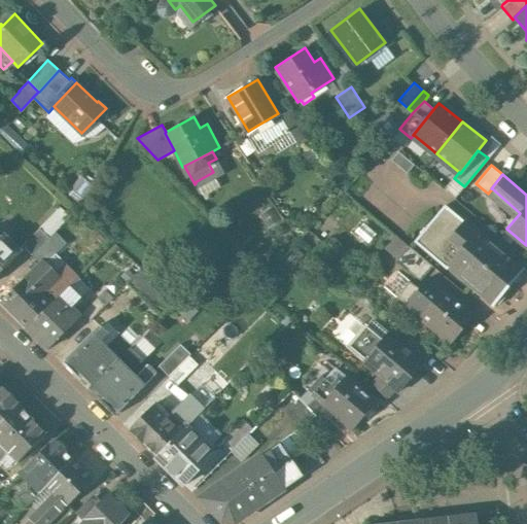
[(524,271),(444,204),(414,241),(446,269),(449,266),(495,305),(524,271)]
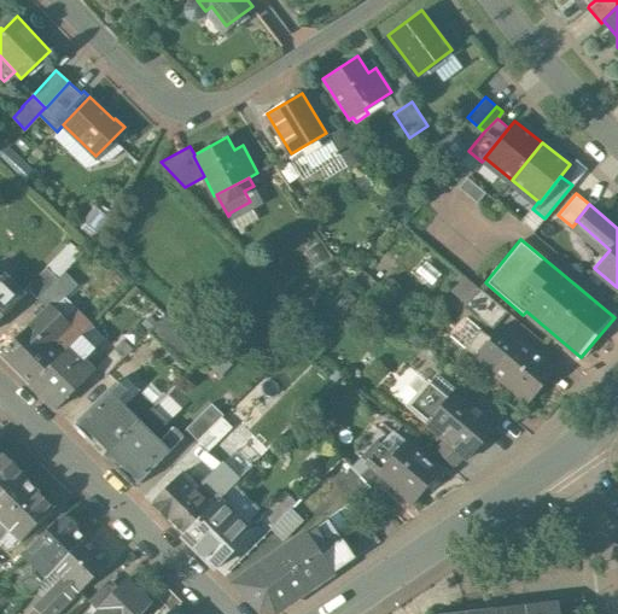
[(70,240),(50,261),(58,270),(80,251),(70,240)]
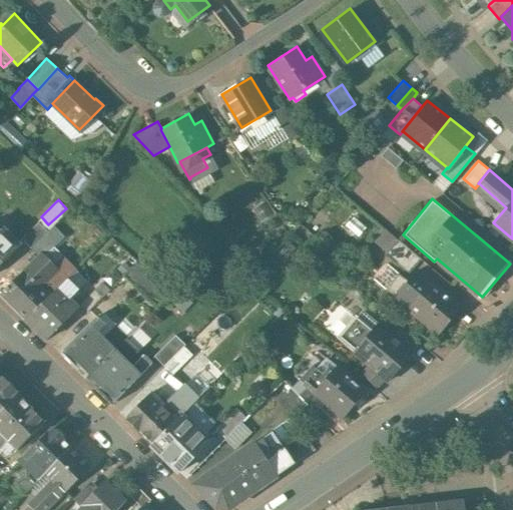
[(38,220),(21,237),(30,246),(47,229),(38,220)]
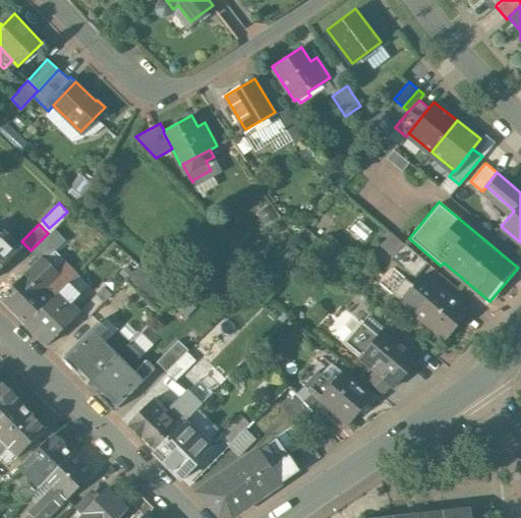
[(0,266),(18,247),(0,229),(0,266)]
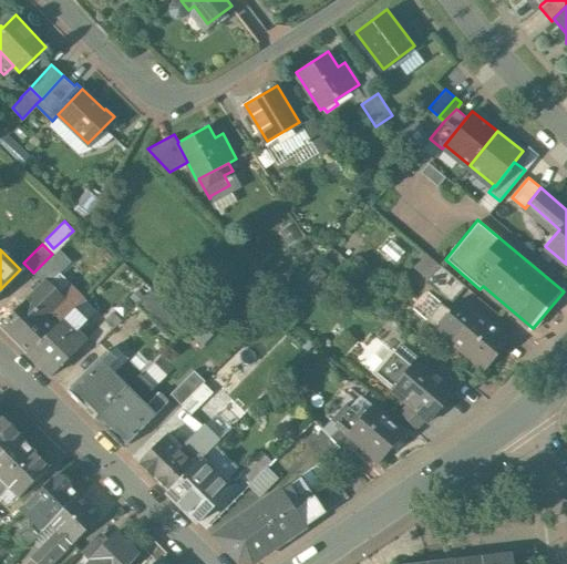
[(52,254),(33,273),(44,284),(45,284),(63,266),(52,254)]
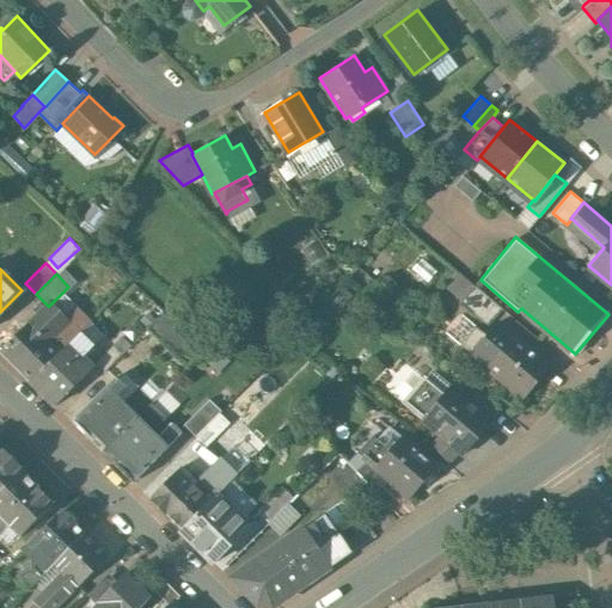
[(500,307),(473,283),(459,301),(485,324),(500,307)]
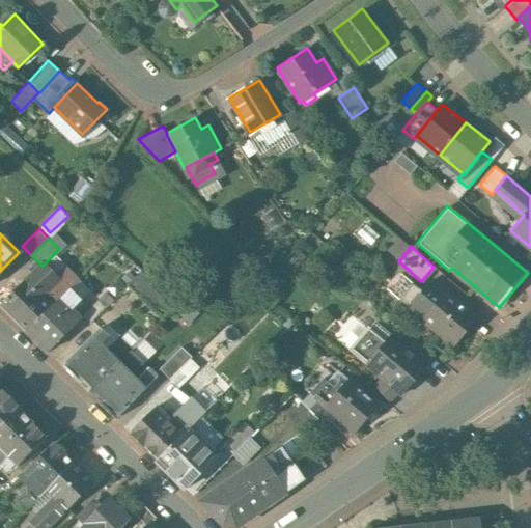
[(42,266),(25,282),(38,295),(54,278),(55,278),(43,266),(42,266)]
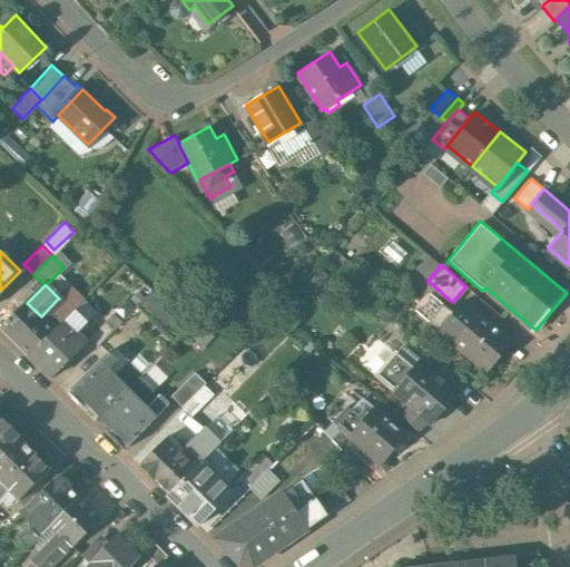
[(70,287),(59,299),(58,299),(41,316),(55,330),(75,309),(84,301),(70,287)]
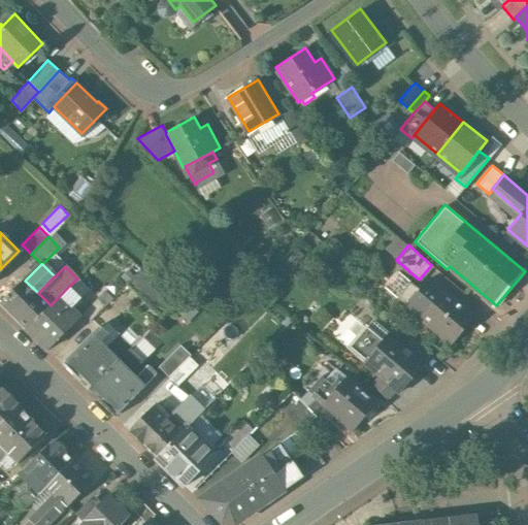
[(182,294),(140,269),(127,283),(161,315),(182,294)]
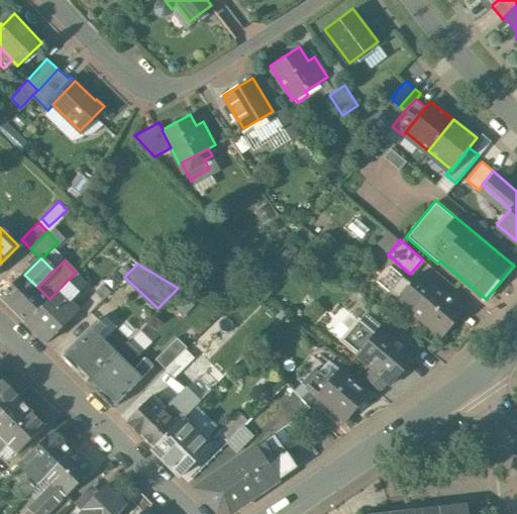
[(418,271),(408,282),(400,275),(387,290),(410,308),(431,282),(418,271)]
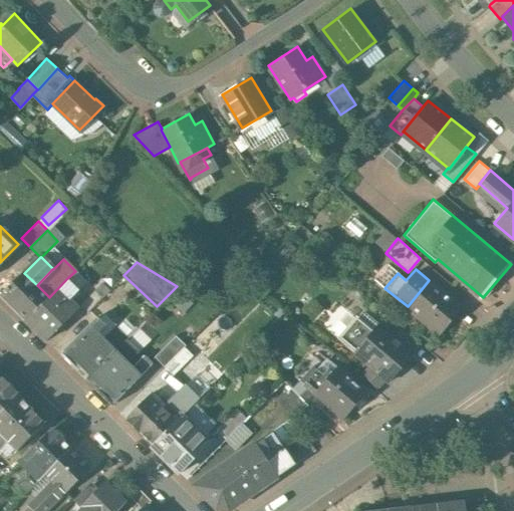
[(23,272),(1,294),(26,319),(49,297),(37,285),(24,273),(23,272)]
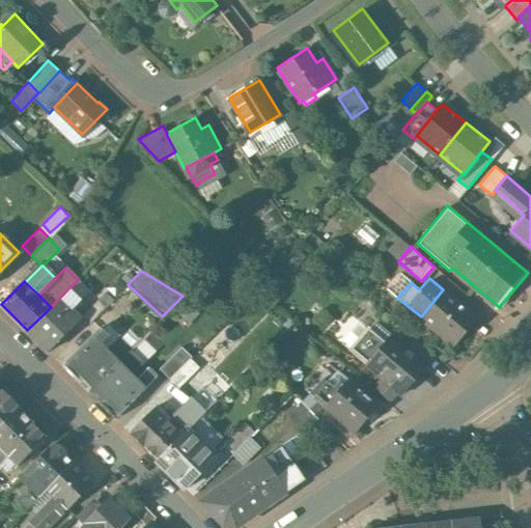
[(81,300),(70,287),(51,307),(58,314),(66,307),(71,303),(74,306),(81,300)]
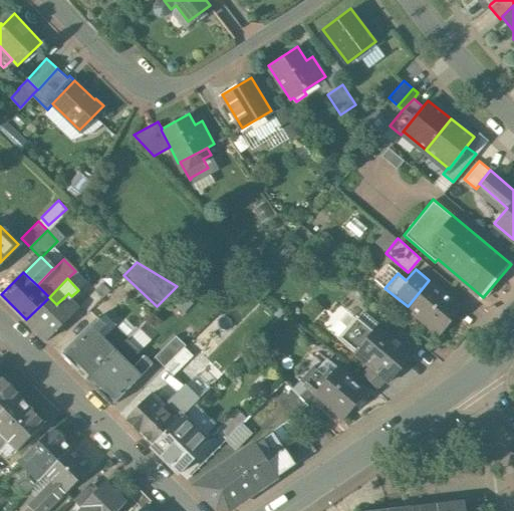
[(460,306),(429,280),(408,306),(438,332),(460,306)]
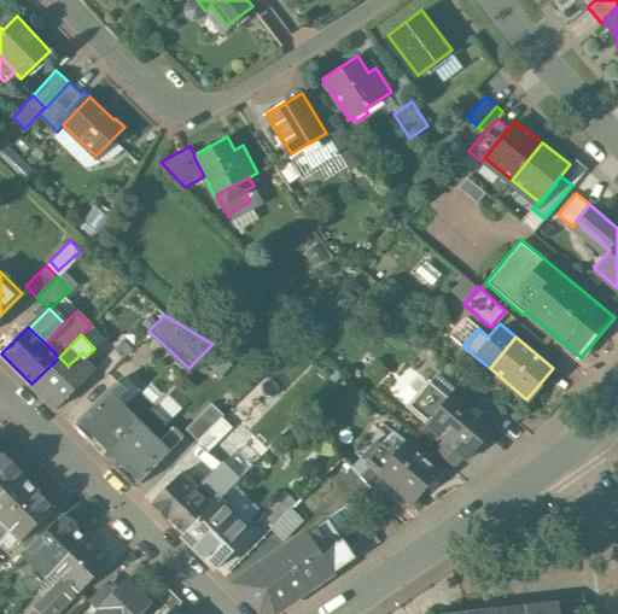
[(59,357),(31,384),(56,407),(81,380),(68,366),(59,357)]
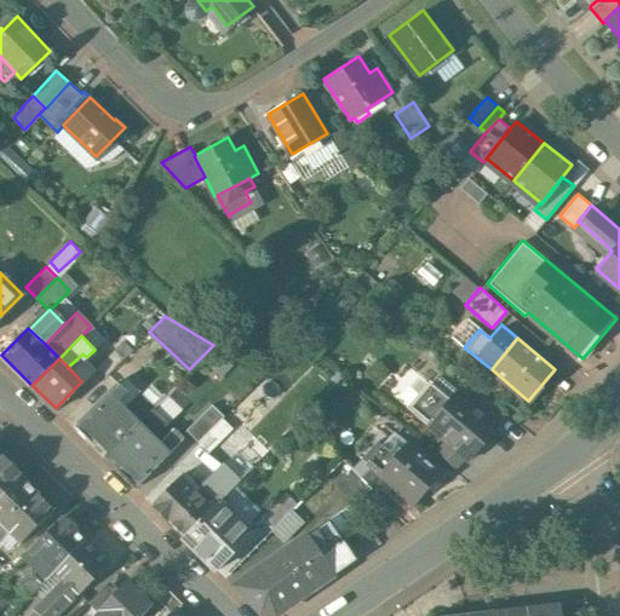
[(91,372),(78,358),(68,367),(81,381),(91,372)]
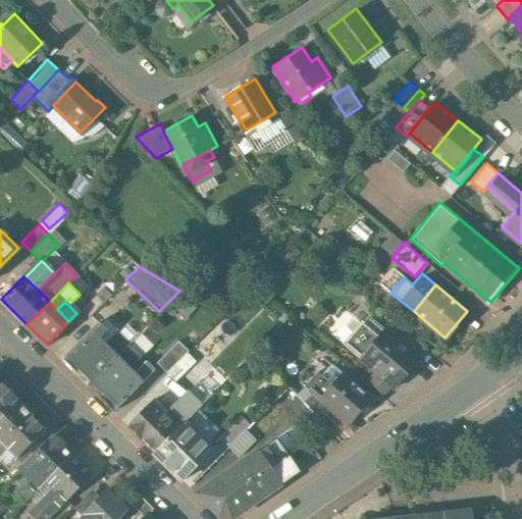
[(107,330),(98,321),(90,330),(99,339),(107,330)]
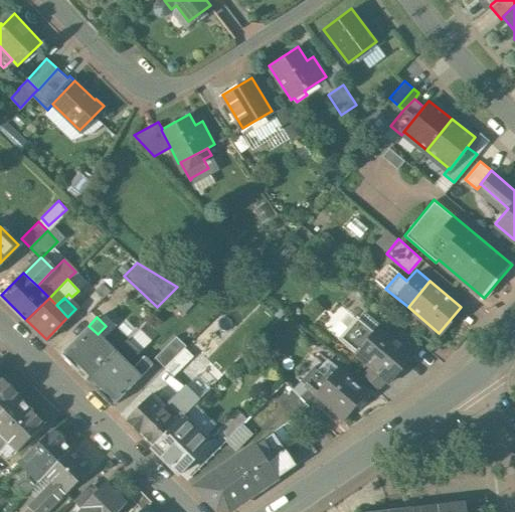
[(357,317),(338,340),(354,353),(373,331),(357,317)]
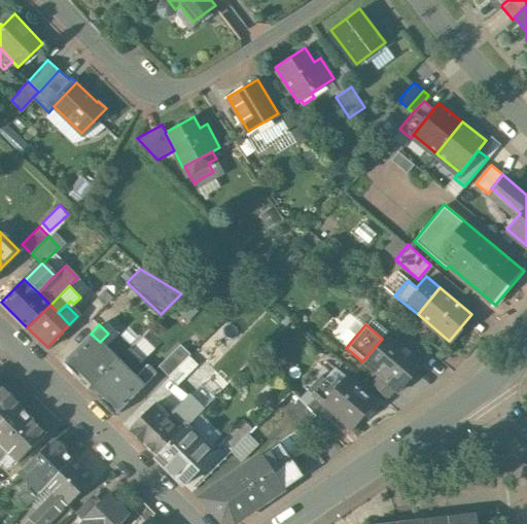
[(91,334),(63,362),(89,388),(117,359),(105,347),(100,342),(91,334)]
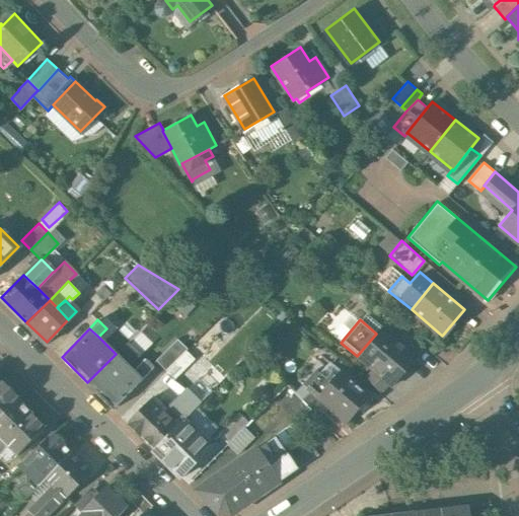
[(112,333),(106,328),(98,337),(103,342),(112,333)]
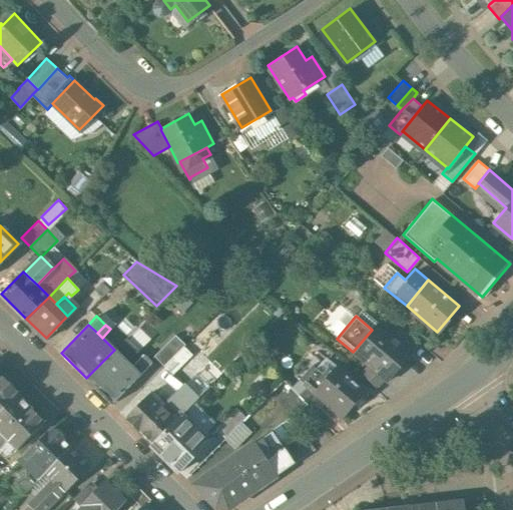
[(110,329),(102,338),(114,350),(126,337),(114,325),(110,329)]
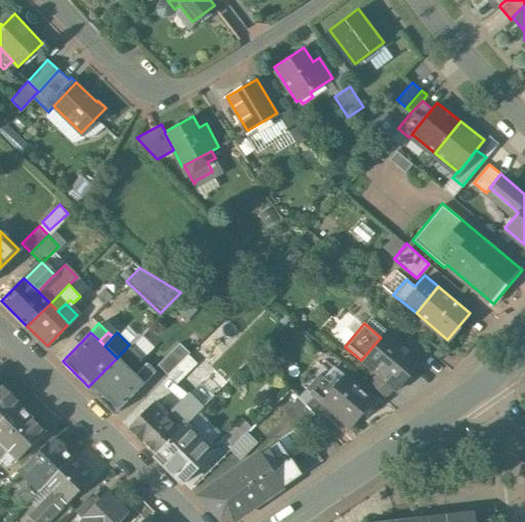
[(380,337),(361,360),(375,372),(392,385),(396,389),(418,361),(385,332),(380,337)]
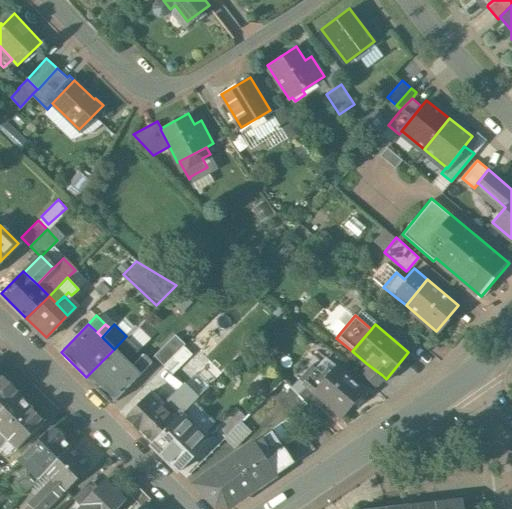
[(173,334),(153,355),(163,364),(183,344),(173,334)]
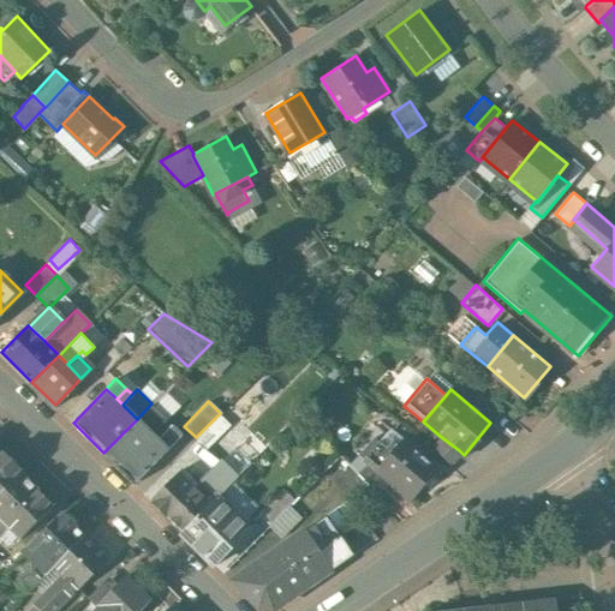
[(151,403),(137,419),(153,433),(167,419),(151,403)]
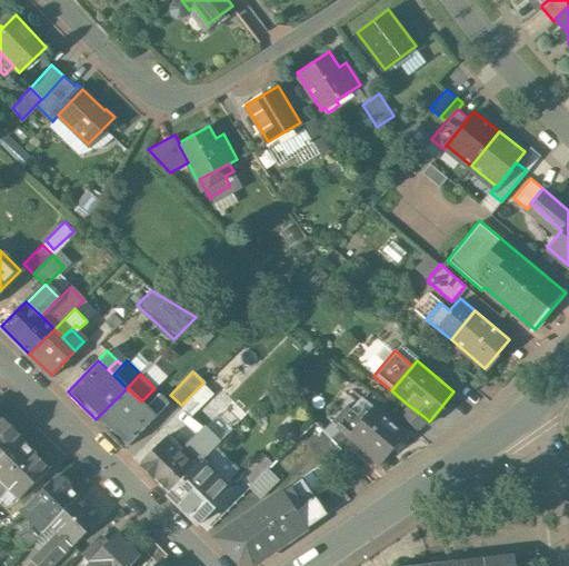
[(141,401),(127,388),(96,419),(123,447),(155,415),(145,406),(141,401)]
